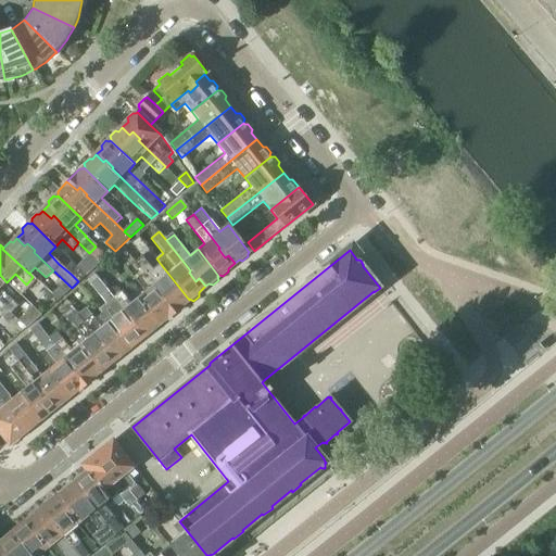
[(89,253),(85,258),(76,267),(85,275),(86,276),(100,263),(89,253)]
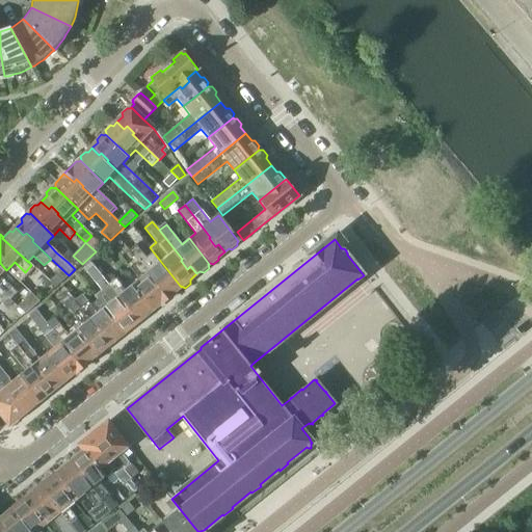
[(138,278),(132,285),(152,310),(153,309),(156,311),(169,299),(162,289),(158,292),(152,284),(153,283),(128,251),(125,245),(117,251),(138,278)]
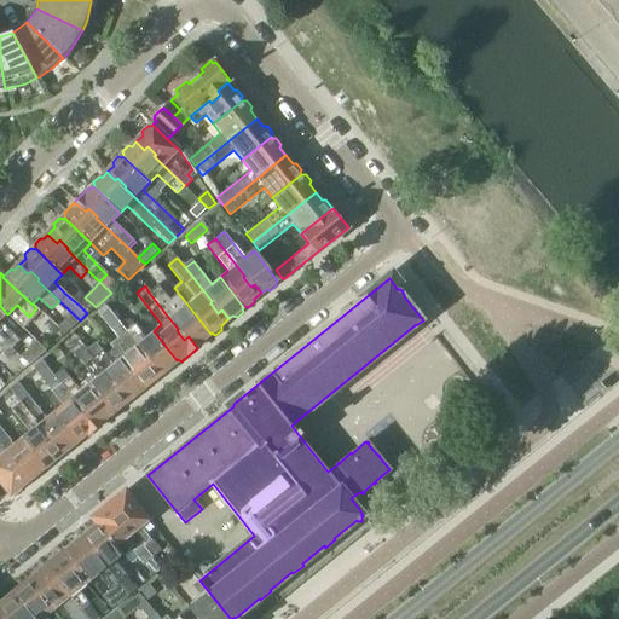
[(157,285),(149,293),(178,329),(177,330),(184,340),(189,336),(197,348),(210,339),(209,335),(210,334),(178,293),(168,300),(157,285)]
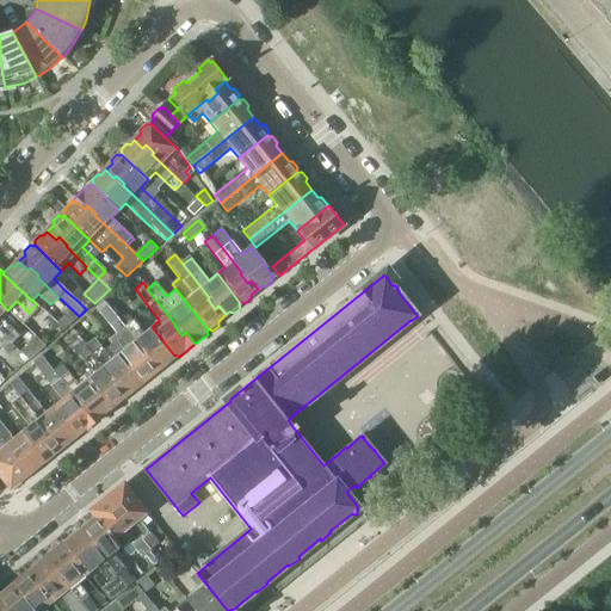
[(93,302),(84,294),(78,301),(86,309),(93,302)]
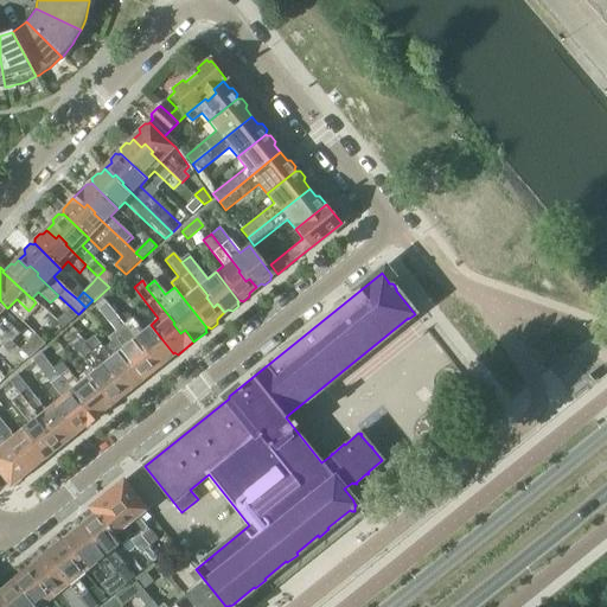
[(126,345),(117,351),(141,379),(142,378),(146,379),(152,376),(152,371),(159,365),(152,356),(148,359),(140,350),(142,349),(116,315),(102,299),(95,306),(126,345)]
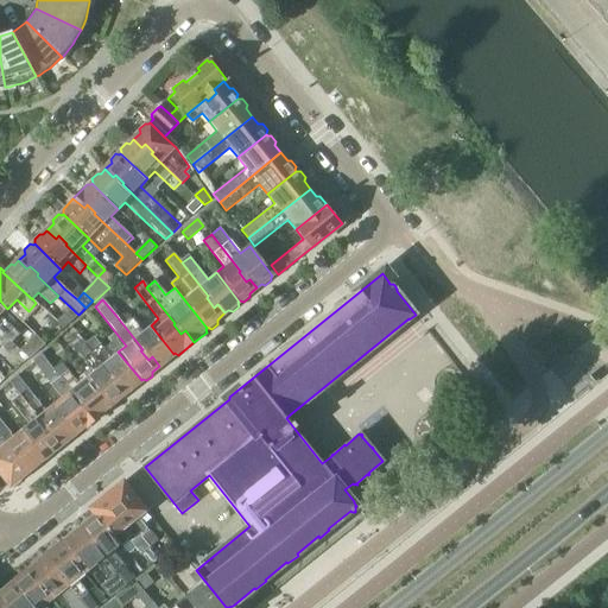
[(0,331),(12,343),(20,335),(0,316),(7,309),(0,301),(0,331)]
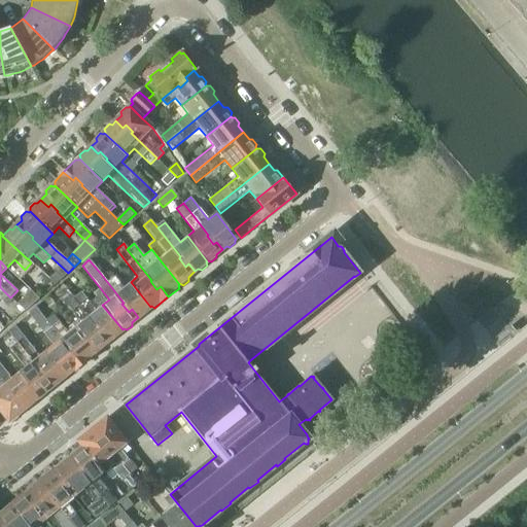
[(48,280),(54,284),(67,273),(61,268),(48,280)]
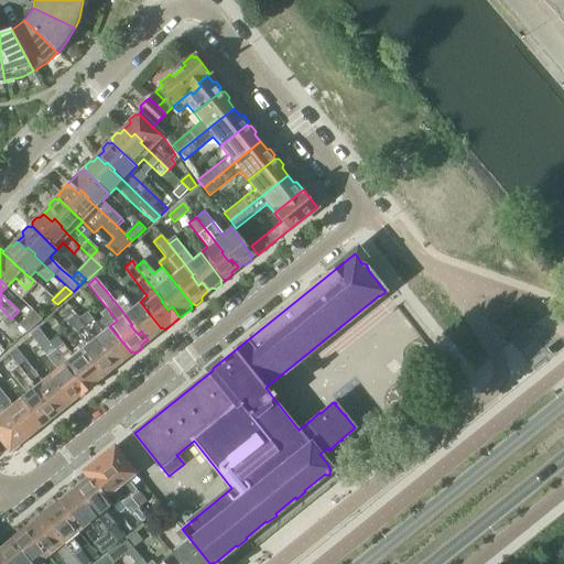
[(118,291),(108,293),(132,324),(130,325),(138,334),(141,331),(148,339),(152,336),(155,337),(161,333),(160,329),(161,328),(140,302),(132,307),(123,296),(122,297),(118,291)]
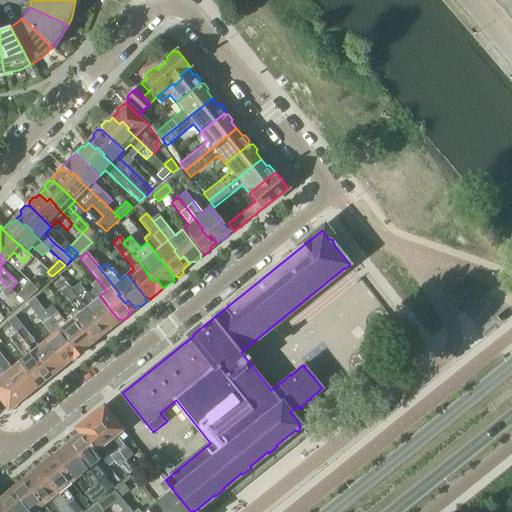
[(0,289),(2,292),(7,297),(12,291),(10,289),(0,279),(0,289)]
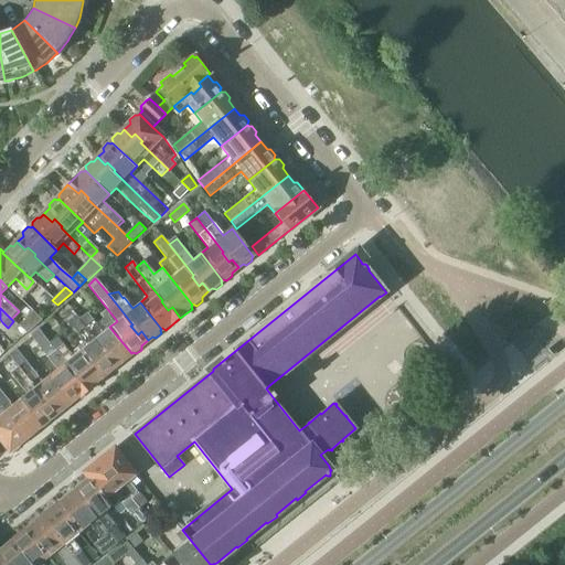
[(19,327),(27,333),(42,319),(34,312),(19,327)]
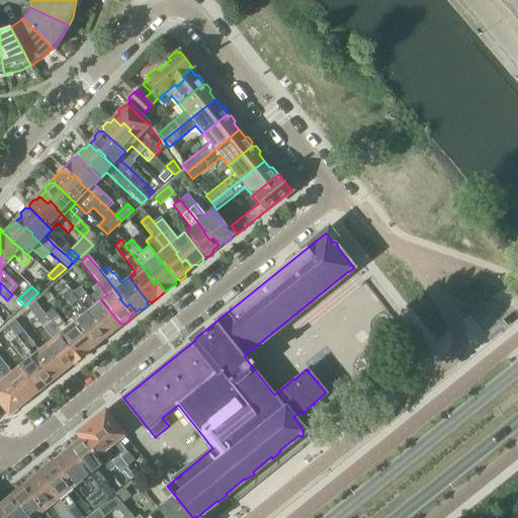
[(80,286),(73,292),(94,319),(92,321),(99,329),(102,326),(108,334),(111,331),(115,332),(120,328),(119,325),(120,324),(100,299),(94,291),(88,296),(80,286)]
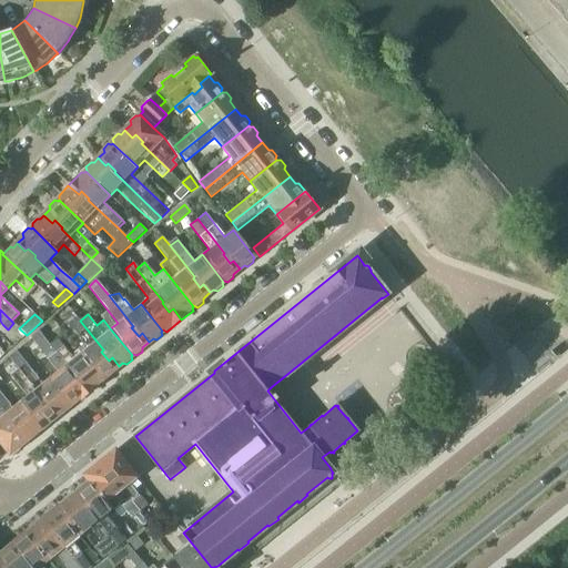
[(87,347),(80,353),(101,379),(102,379),(105,381),(111,376),(111,372),(119,366),(112,357),(109,361),(101,352),(103,350),(80,321),(77,316),(68,323),(87,347)]
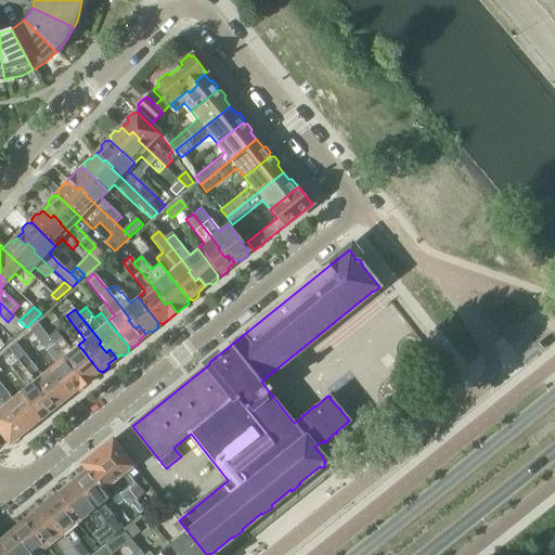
[(55,362),(49,369),(69,395),(71,395),(74,396),(88,384),(79,374),(76,376),(68,368),(71,366),(48,338),(37,323),(30,330),(55,362)]
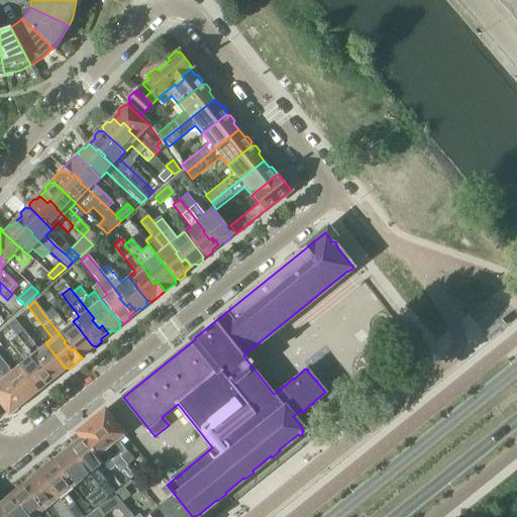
[(53,309),(44,315),(66,341),(64,342),(71,350),(74,348),(82,357),(92,349),(92,346),(92,345),(73,321),(72,321),(70,318),(63,323),(53,309)]
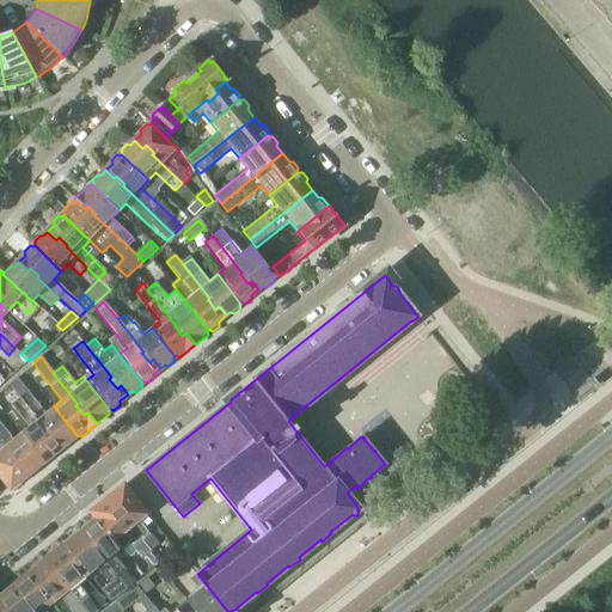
[(611,377),(601,386),(600,386),(597,391),(611,408),(611,393),(610,392),(611,390),(611,377)]
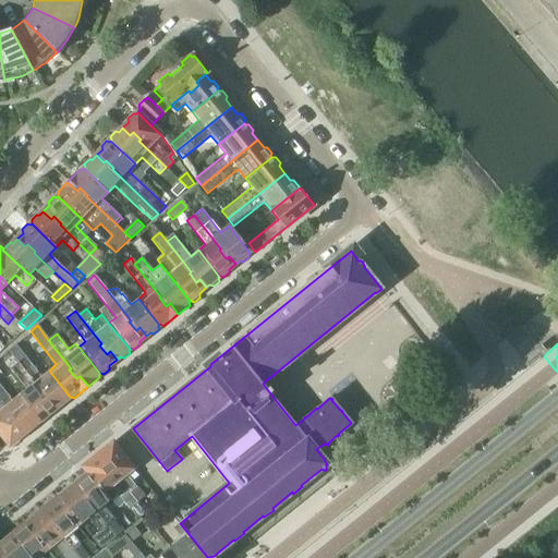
[(8,352),(19,364),(41,391),(39,393),(47,402),(50,399),(57,408),(60,404),(64,405),(69,401),(69,398),(70,397),(49,371),(41,376),(33,365),(32,365),(26,356),(25,358),(14,346),(8,352)]
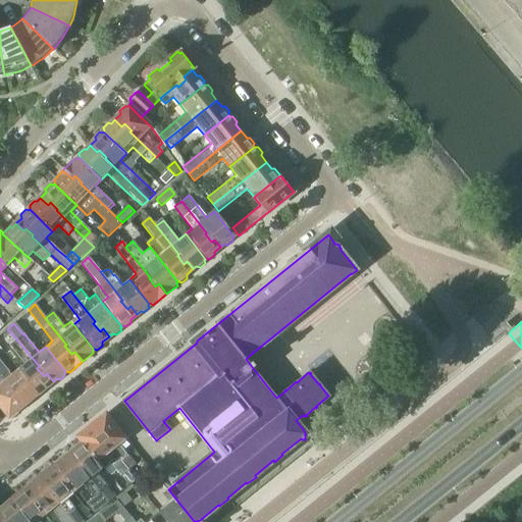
[(24,364),(17,369),(38,394),(42,395),(46,390),(46,386),(53,381),(47,373),(44,376),(37,368),(39,366),(17,341),(11,346),(24,364)]
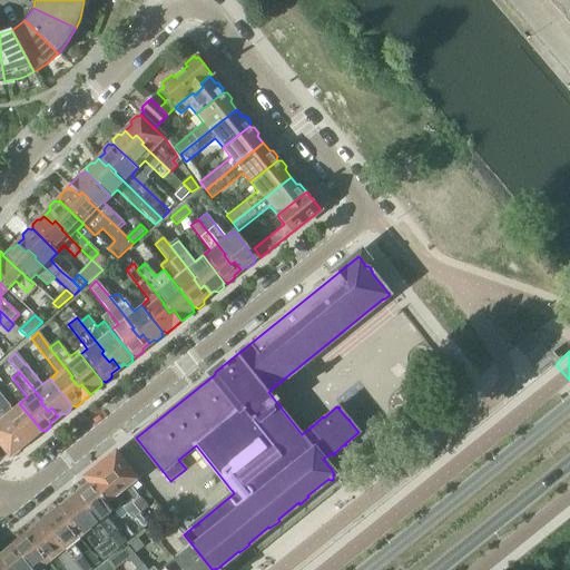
[(0,410),(11,425),(9,426),(17,435),(20,432),(27,441),(31,438),(35,439),(40,434),(40,431),(41,430),(19,403),(11,409),(9,406),(10,406),(0,393),(0,410)]
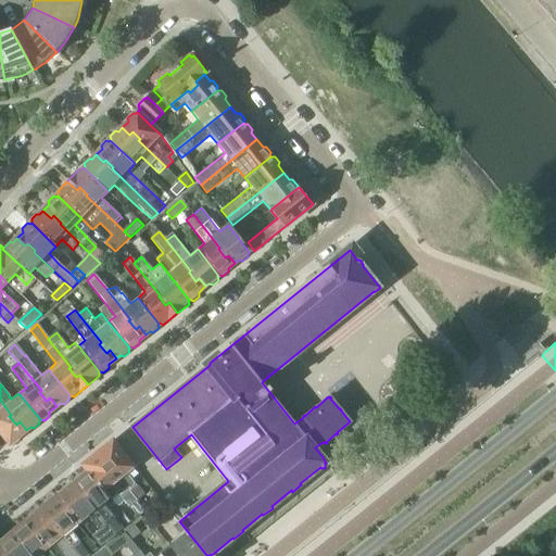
[(11,415),(0,400),(0,432),(10,444),(11,443),(14,444),(20,440),(20,436),(26,430),(20,421),(16,425),(9,416),(11,415)]
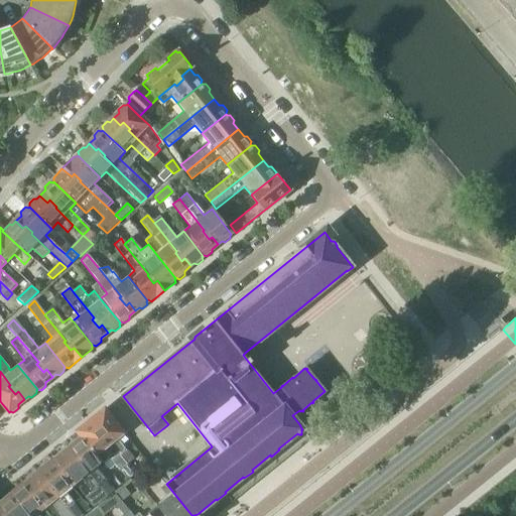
[(105,409),(90,421),(96,429),(99,426),(106,434),(103,436),(133,473),(136,467),(131,461),(132,460),(117,440),(125,434),(105,409)]
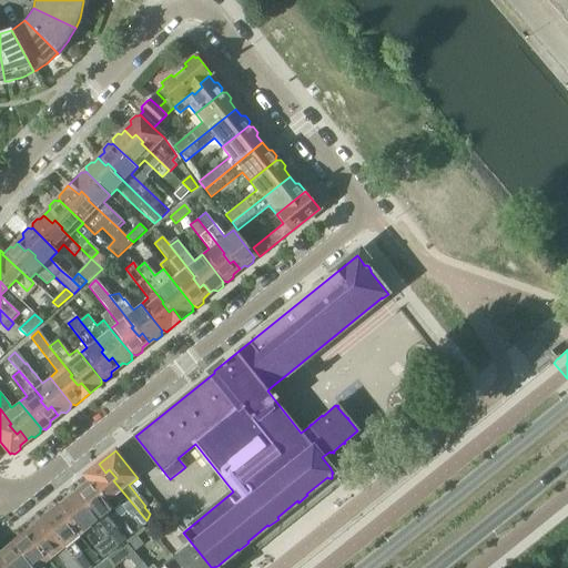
[(84,475),(88,479),(108,503),(114,497),(120,504),(113,509),(121,519),(129,514),(140,528),(148,521),(146,520),(113,480),(117,478),(109,469),(105,473),(99,464),(84,475)]
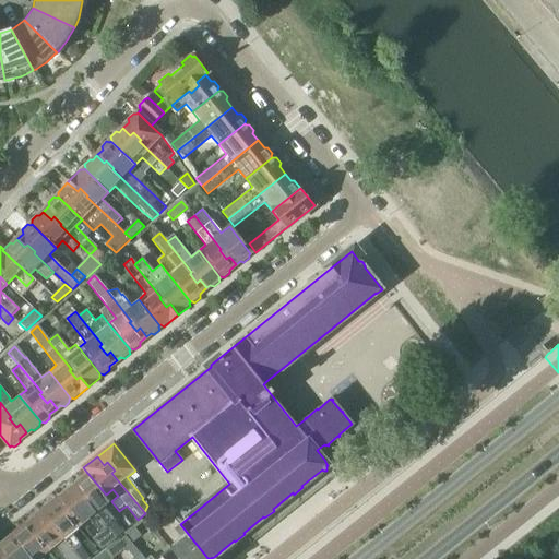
[(80,482),(73,487),(80,497),(84,494),(90,502),(87,503),(116,537),(123,531),(114,519),(104,507),(111,501),(106,495),(86,472),(80,477),(80,482)]
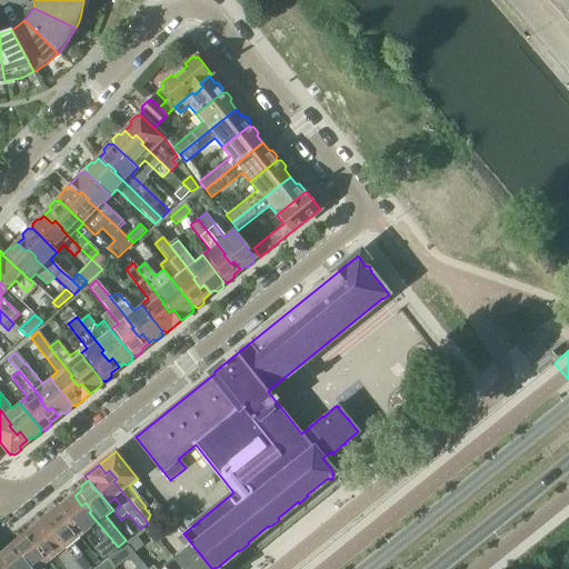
[(48,517),(41,522),(79,568),(90,568),(99,562),(89,549),(81,556),(72,543),(90,528),(101,542),(110,553),(118,547),(89,512),(91,511),(86,502),(81,506),(75,496),(70,499),(67,498),(61,502),(61,506),(56,510),(52,509),(47,513),(48,517)]
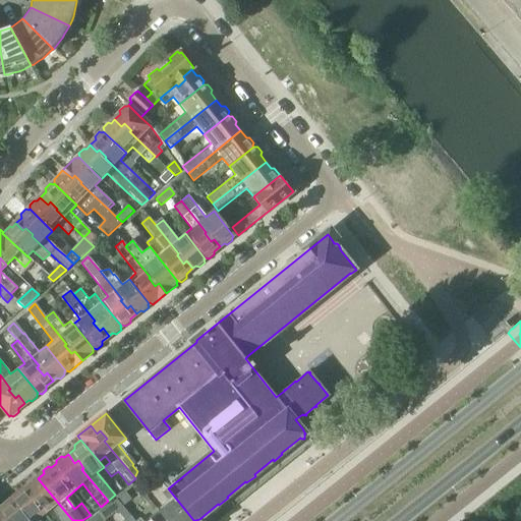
[(162,484),(157,477),(142,488),(148,496),(162,484)]
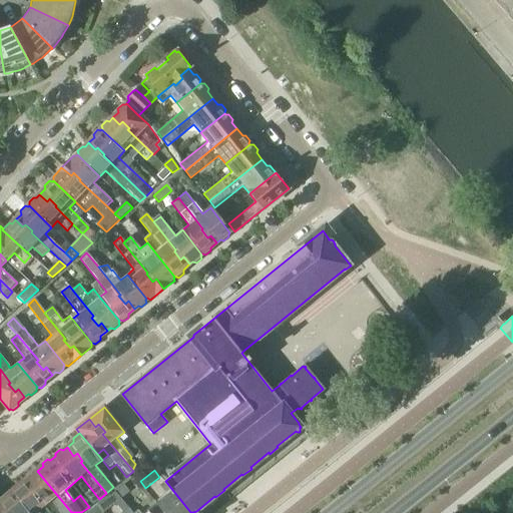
[(25,481),(24,481),(44,506),(51,501),(60,512),(71,512),(37,471),(33,474),(30,473),(25,477),(25,481)]
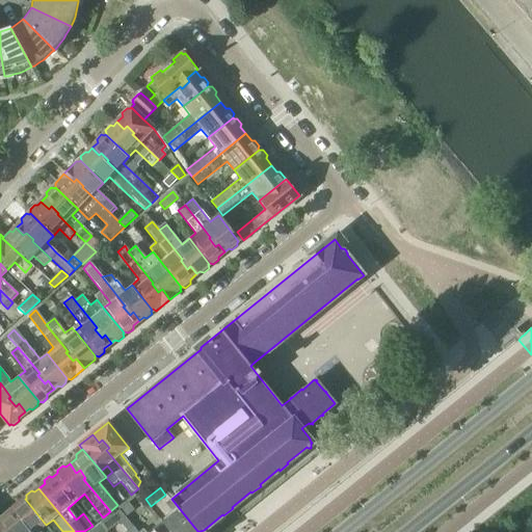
[(17,506),(9,512),(16,520),(18,519),(25,526),(24,527),(28,531),(41,531),(40,530),(46,525),(25,499),(25,500),(21,499),(17,503),(17,506)]
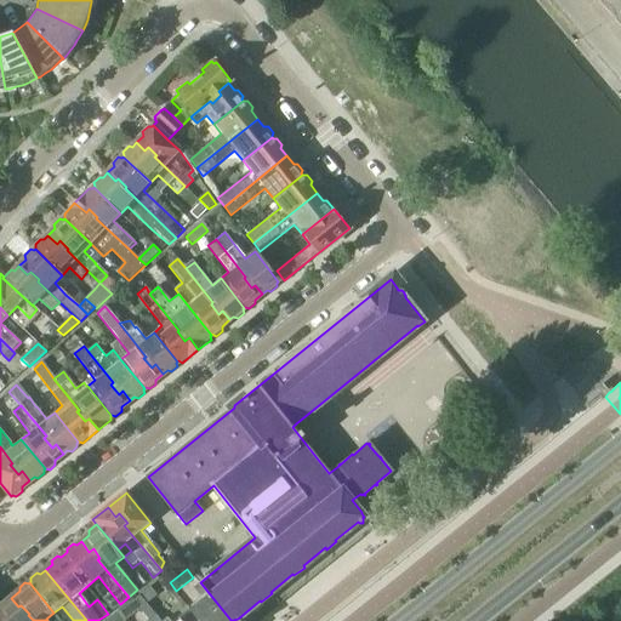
[(188,608),(199,620),(239,620),(238,619),(233,620),(231,620),(200,582),(193,587),(201,597),(188,608)]
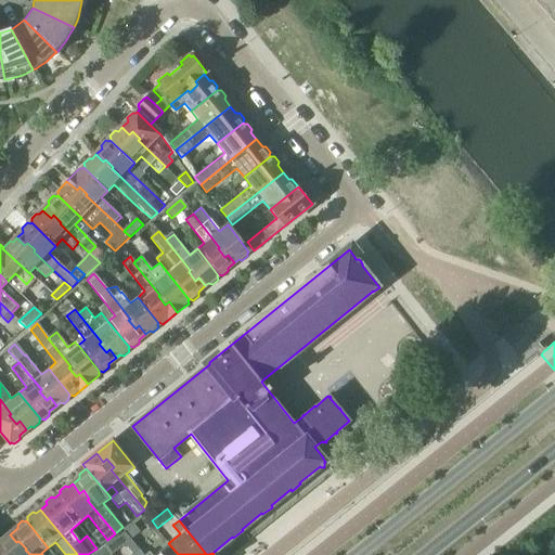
[(133,525),(125,531),(131,540),(140,532),(133,525)]
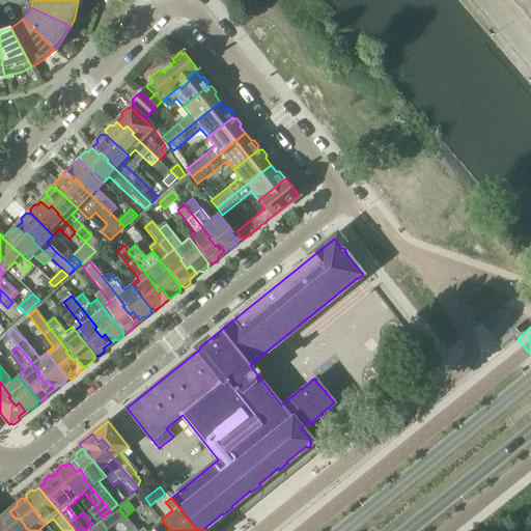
[(103,516),(94,506),(87,512),(95,522),(103,516)]
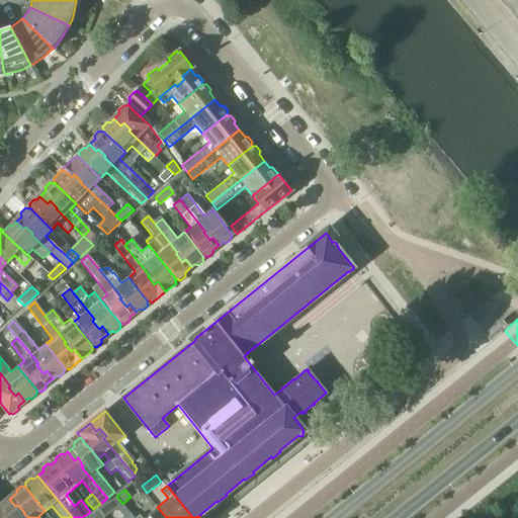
[(116,496),(97,512),(101,516),(102,516),(103,517),(122,504),(116,496)]
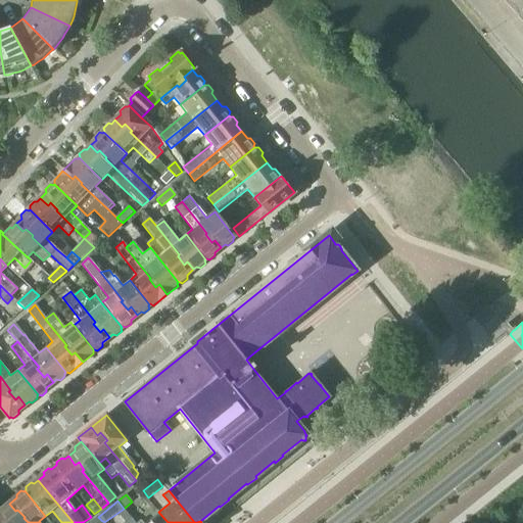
[(0,518),(4,522),(28,522),(24,518),(25,517),(17,510),(15,511),(9,504),(5,507),(0,506),(0,518)]
